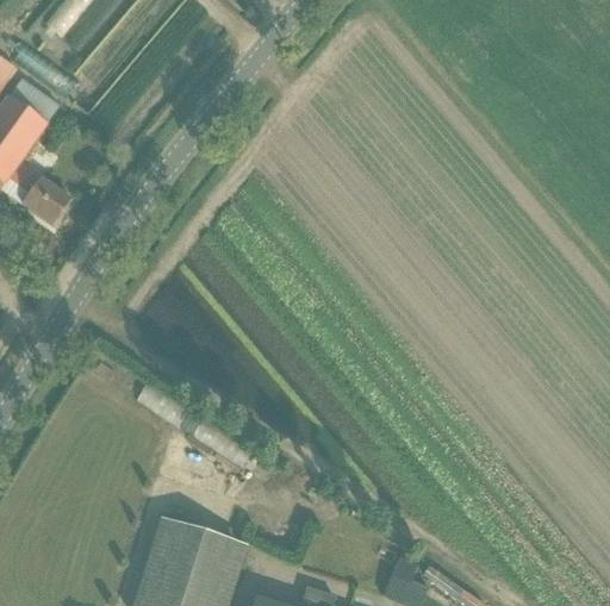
[(0,57),(0,92),(17,69),(0,57)]
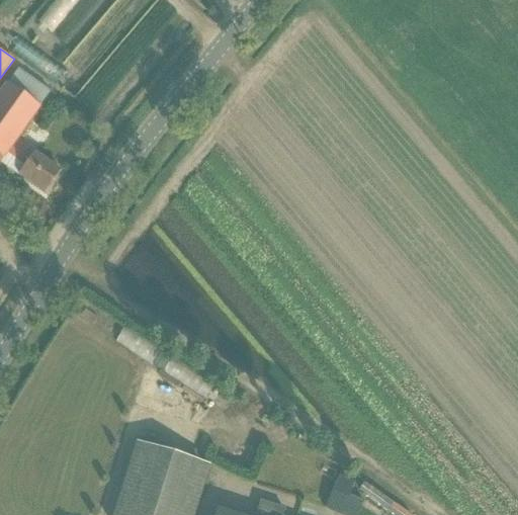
[(19,173),(28,180),(45,192),(61,170),(17,138),(38,107),(36,105),(50,88),(19,67),(0,93),(0,154),(21,170),(19,173)]
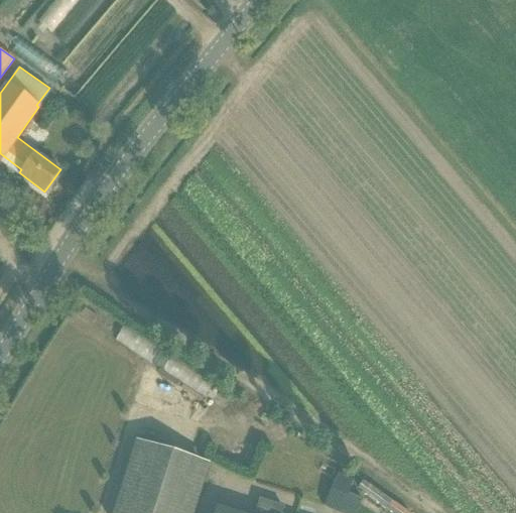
[(136,438),(112,512),(192,512),(210,462),(136,438)]
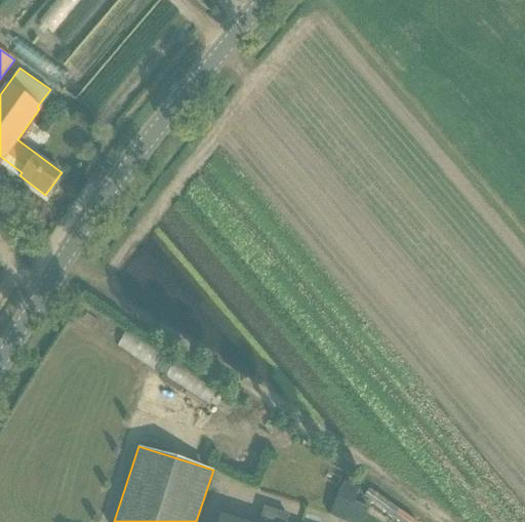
[(341,518),(356,484),(344,479),(329,513),(341,518)]
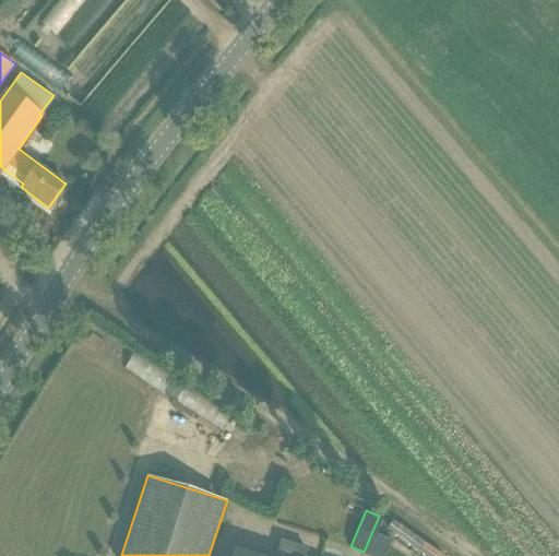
[(447,555),(439,551),(400,523),(393,534),(424,555),(447,555)]
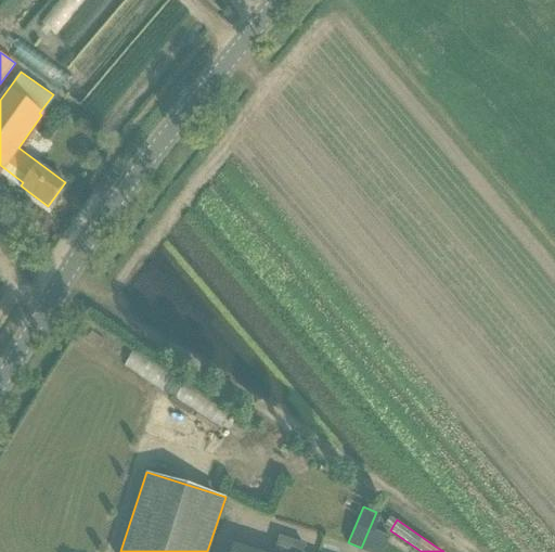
[(270,551),(234,540),(230,551),(270,551)]
